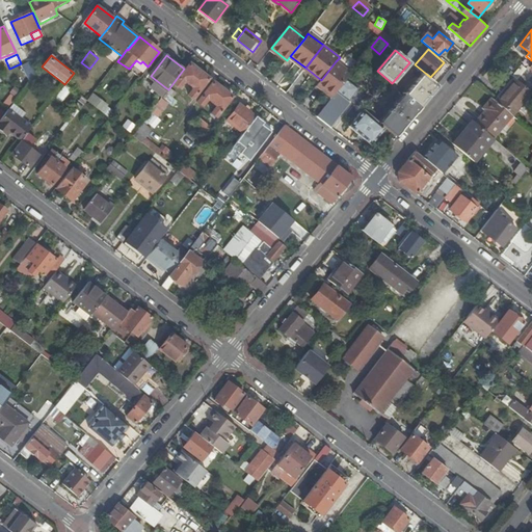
[(29,82),(38,71),(33,60),(22,65),(29,82)]
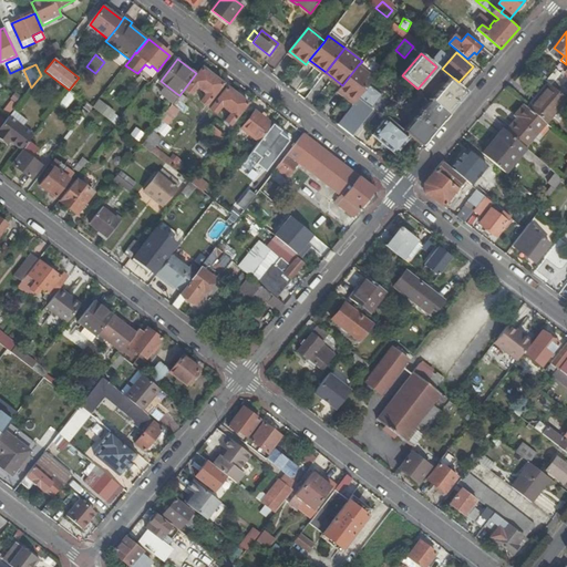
[(137,73),(151,83),(160,72),(157,71),(152,65),(150,68),(145,64),(137,73)]
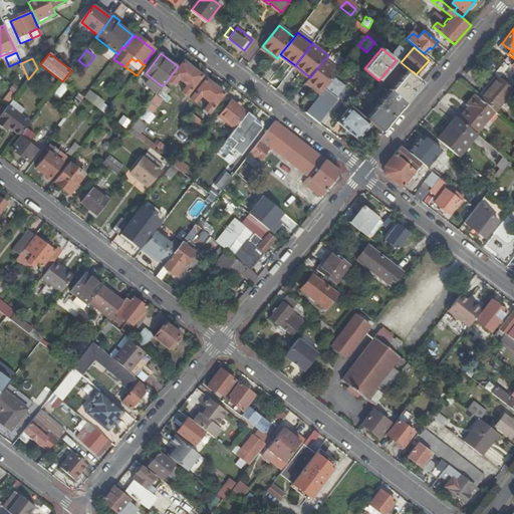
[(307,81),(322,93),(327,86),(335,75),(339,71),(324,59),(310,77),(307,81)]
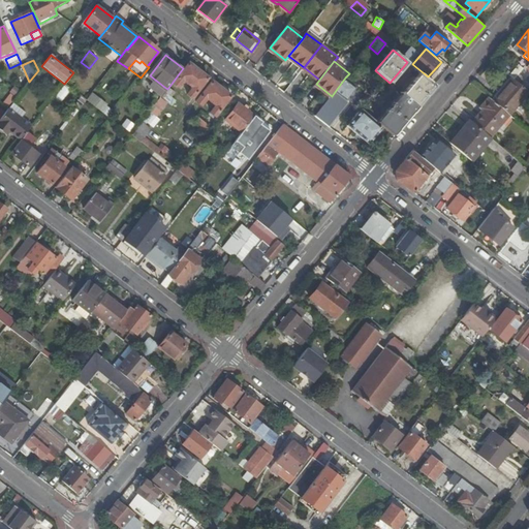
[(209,79),(189,63),(174,84),(178,88),(183,83),(186,82),(191,86),(191,90),(188,95),(192,99),(209,79)]
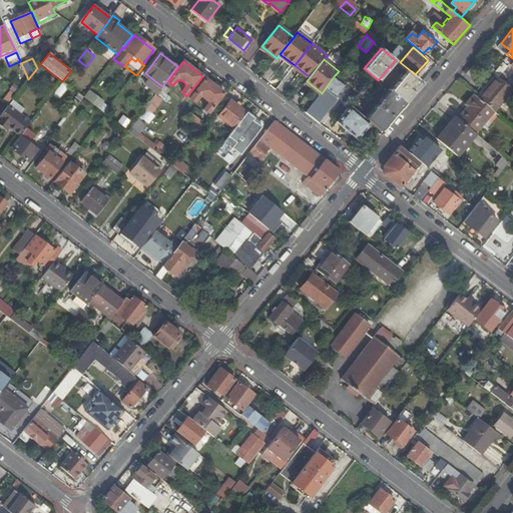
[(493,63),(488,68),(497,75),(498,77),(507,66),(503,63),(499,68),(493,63)]
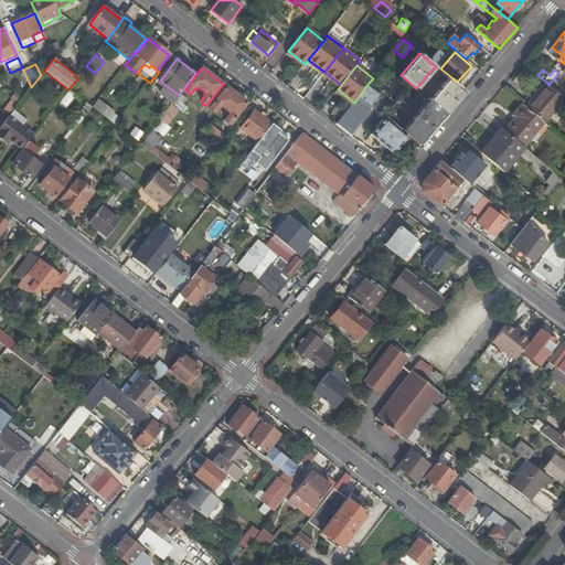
[(465,91),(443,72),(438,77),(443,82),(445,82),(430,100),(446,113),(465,91)]
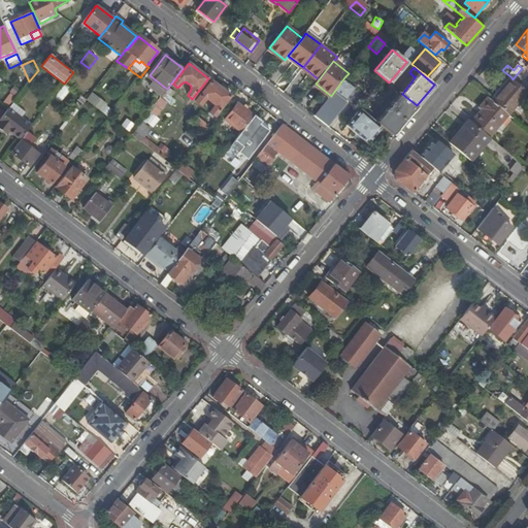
[(336,89),(347,97),(355,86),(344,77),(336,89)]
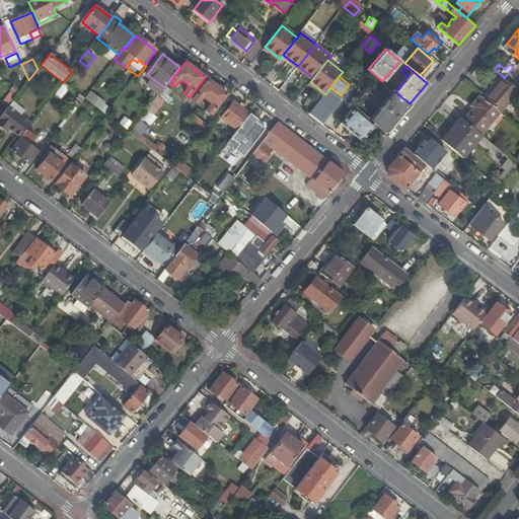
[(484,99),(500,113),(501,114),(518,91),(518,89),(504,78),(503,76),(484,99)]
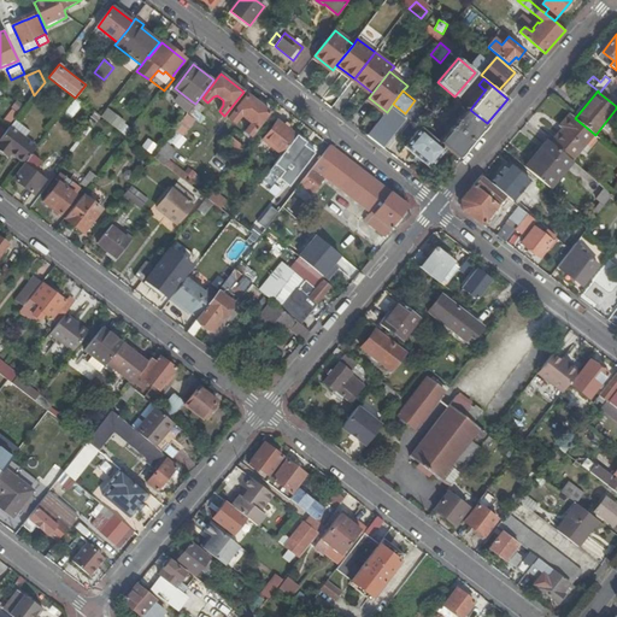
[(187,109),(192,101),(181,93),(176,100),(184,106),(187,109)]
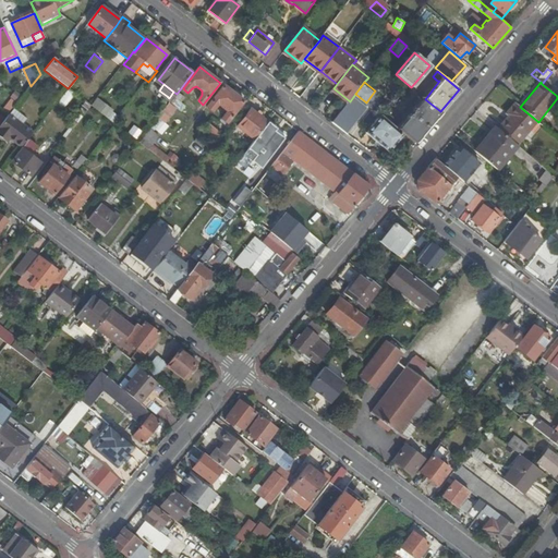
[(244,101),(225,86),(207,108),(213,111),(217,106),(220,105),(227,110),(227,113),(222,119),(228,123),(244,101)]
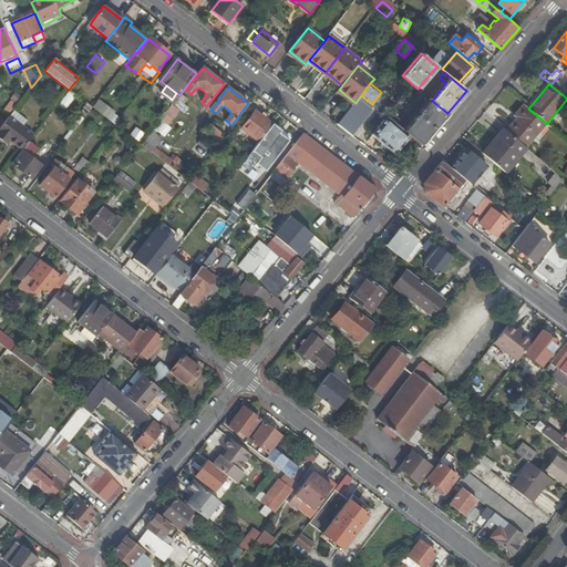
[(418,89),(399,111),(401,113),(403,110),(408,113),(424,94),(418,89)]
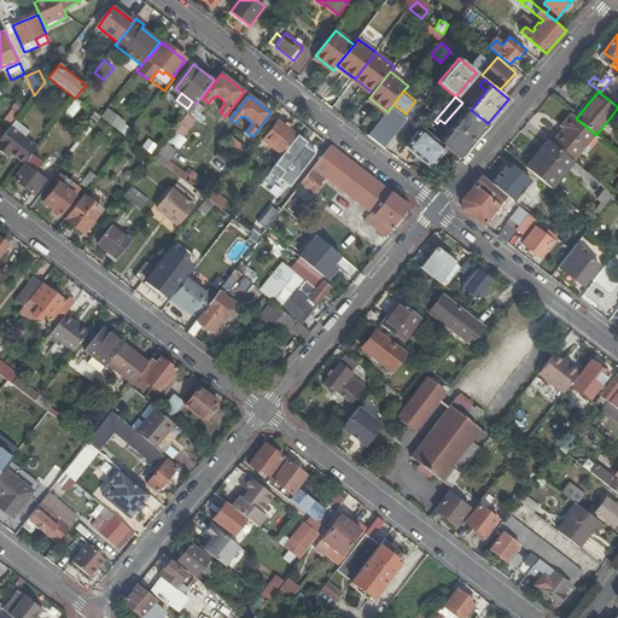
[(73,120),(81,104),(71,99),(64,115),(73,120)]
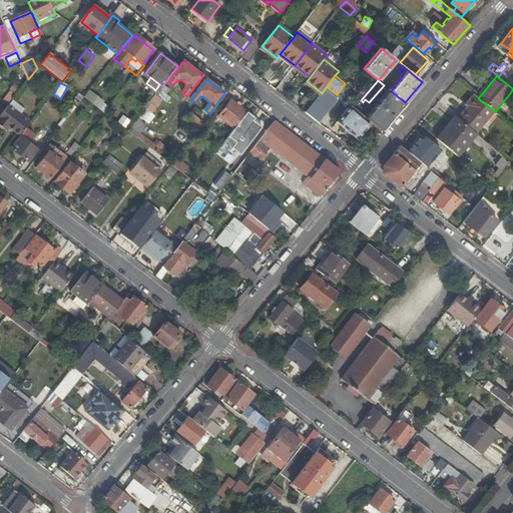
[(335,96),(337,94),(327,86),(322,93),(306,113),(320,123),(340,99),(335,96)]
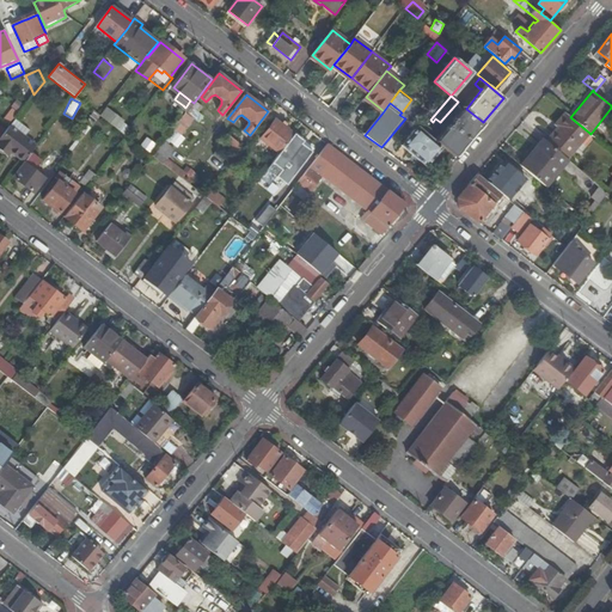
[(122,134),(129,124),(105,108),(98,116),(122,134)]
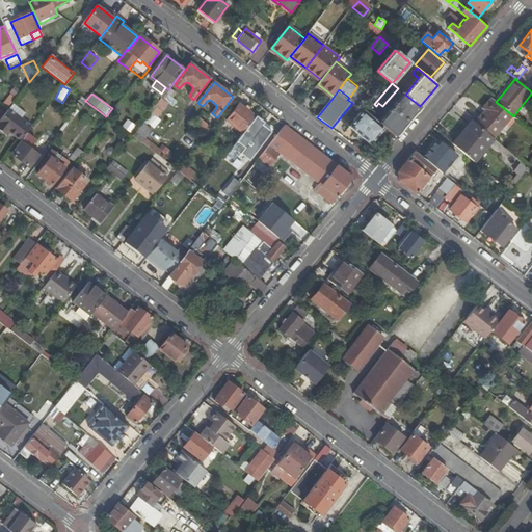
[(382,118),(379,123),(386,128),(395,136),(420,106),(405,95),(404,94),(382,118)]
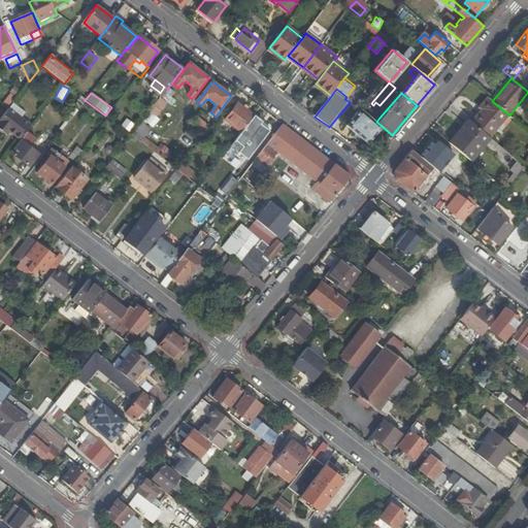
[(471,122),(489,137),(508,114),(492,101),(488,97),(476,111),(479,112),(471,122)]
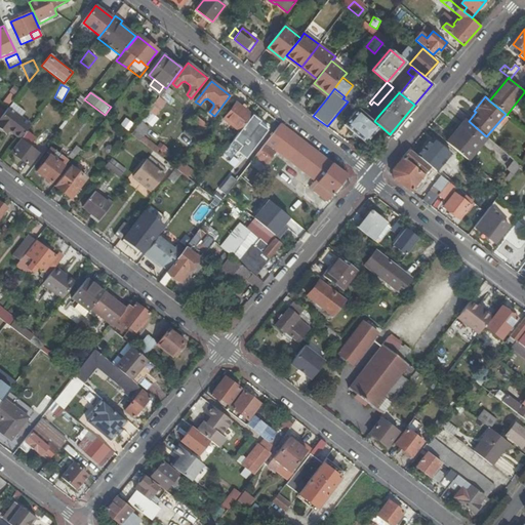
[(159,97),(146,115),(153,121),(162,110),(158,107),(163,101),(159,97)]
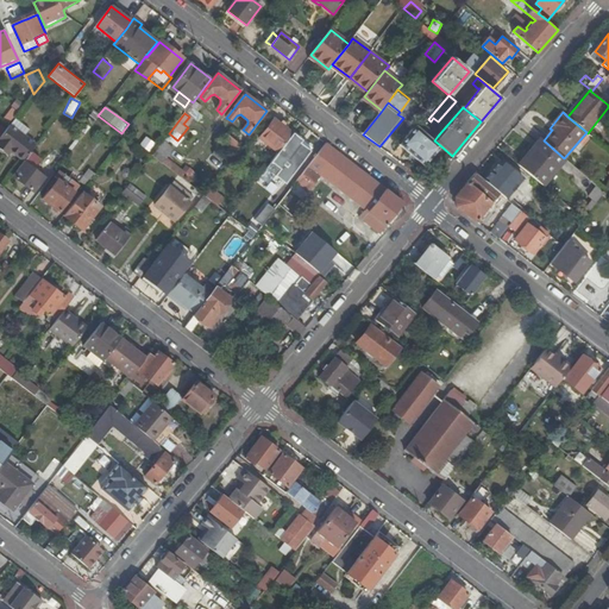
[(10,125),(24,137),(30,130),(16,118),(10,125)]
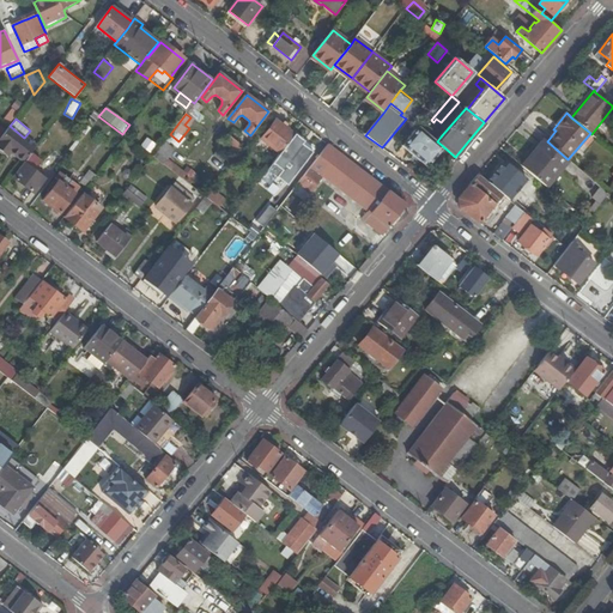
[(261,139),(280,153),(283,150),(295,134),(275,120),(261,139)]
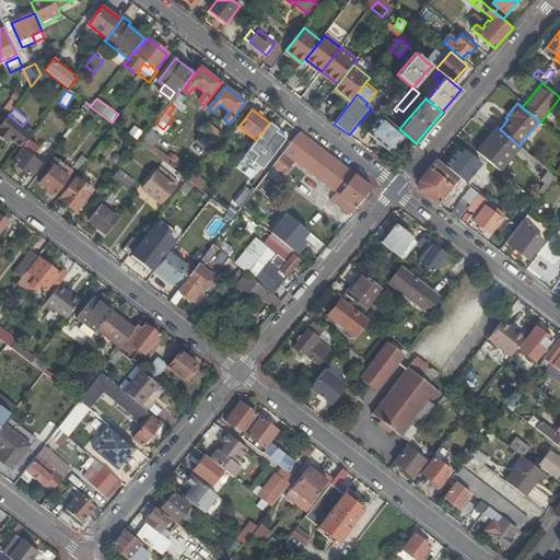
[(389,114),(386,118),(399,129),(403,125),(389,114)]
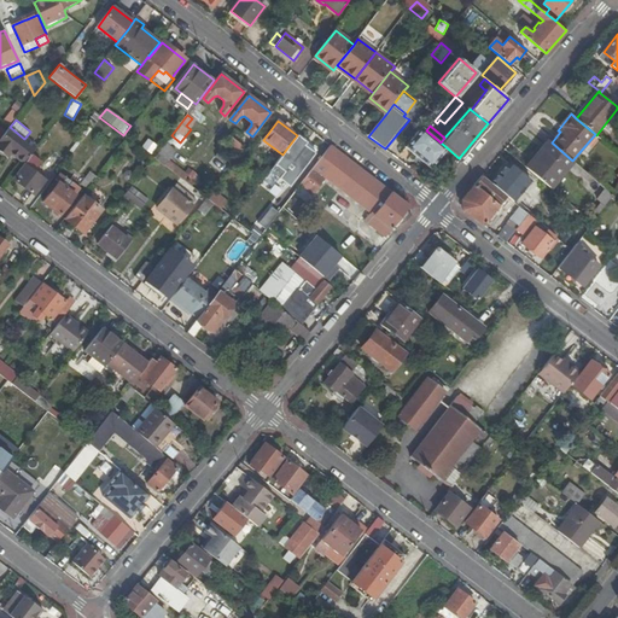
[(12,153),(24,162),(35,147),(24,139),(10,127),(0,139),(0,149),(10,157),(12,153)]
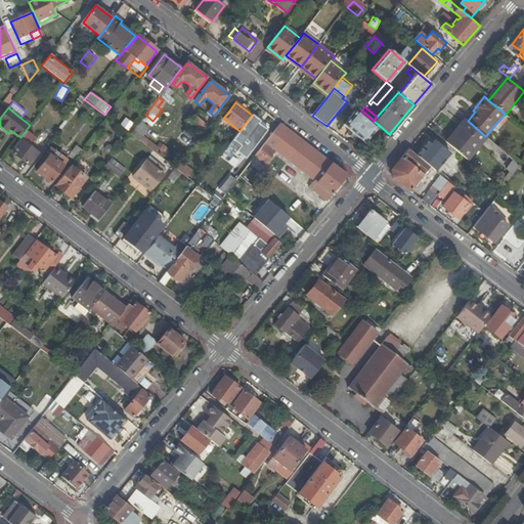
[(374,121),(361,111),(358,108),(344,125),(365,142),(380,126),(374,121)]
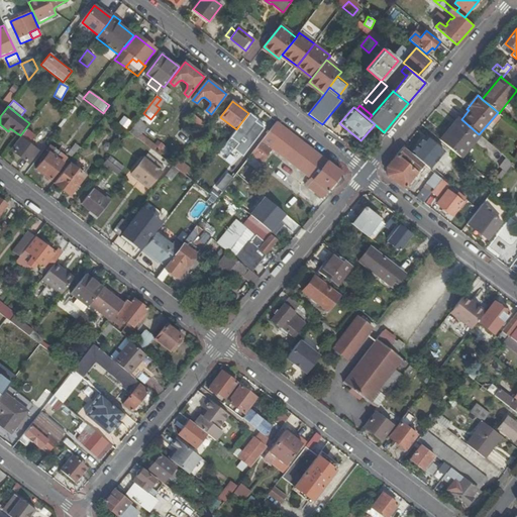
[(266,126),(249,113),(226,143),(242,157),(266,126)]
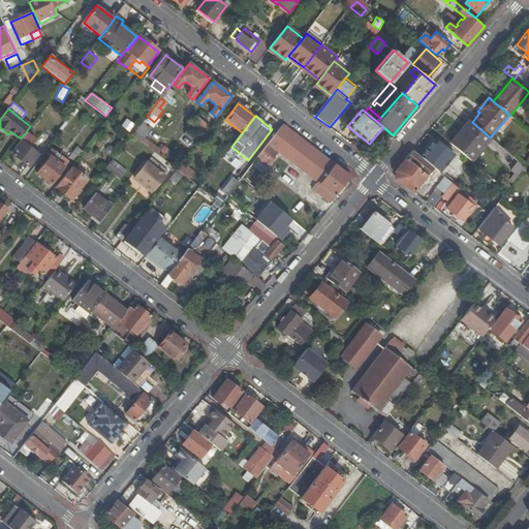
[(128,131),(133,124),(125,118),(120,126),(128,131)]
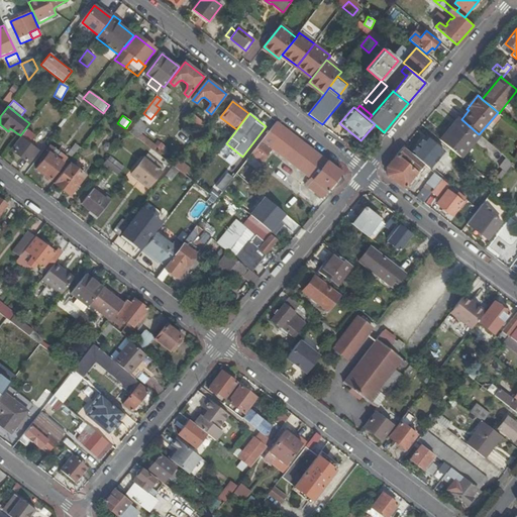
[(461,119),(442,141),(460,157),(479,134),(461,119)]
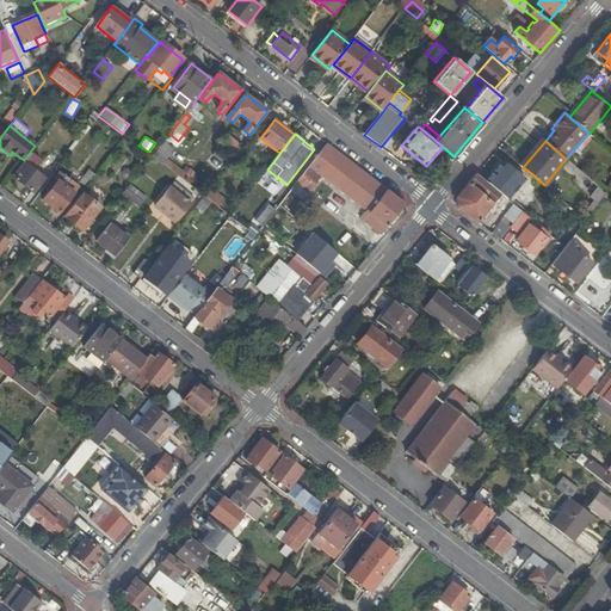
[(284,201),(281,205),(285,210),(302,189),(309,193),(322,177),(366,211),(365,214),(368,215),(363,221),(381,234),(405,205),(405,204),(388,192),(388,191),(327,144),(302,178),(284,201)]
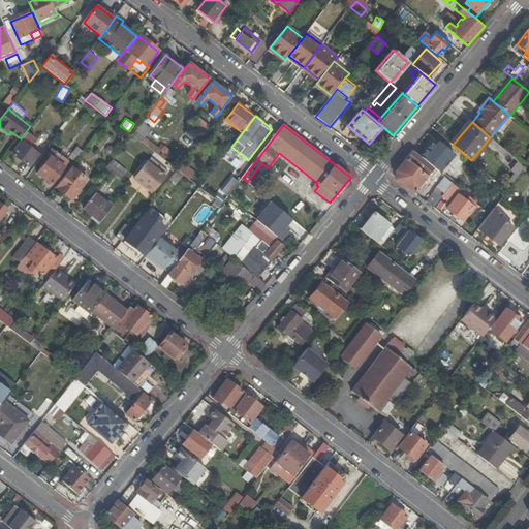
[(133,134),(138,141),(148,133),(143,126),(133,134)]
